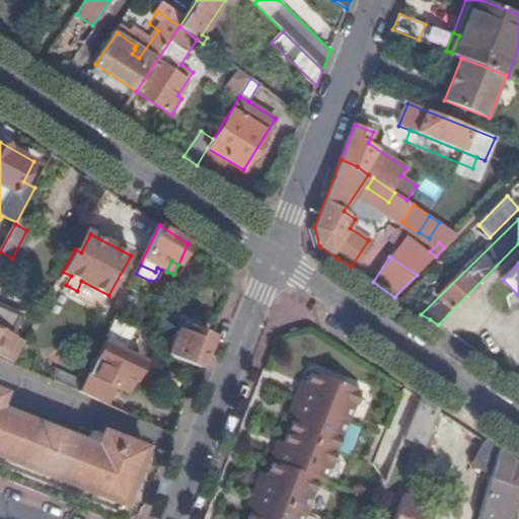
[(408,305),(414,309),(436,288),(425,277),(400,301),(408,305)]
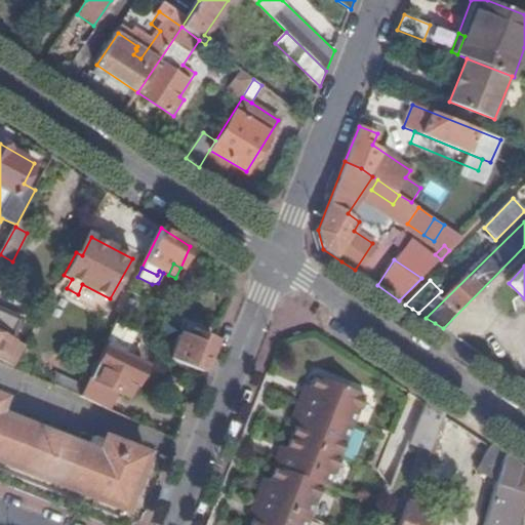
[(0,360),(14,367),(26,347),(9,339),(17,319),(0,312),(0,360)]
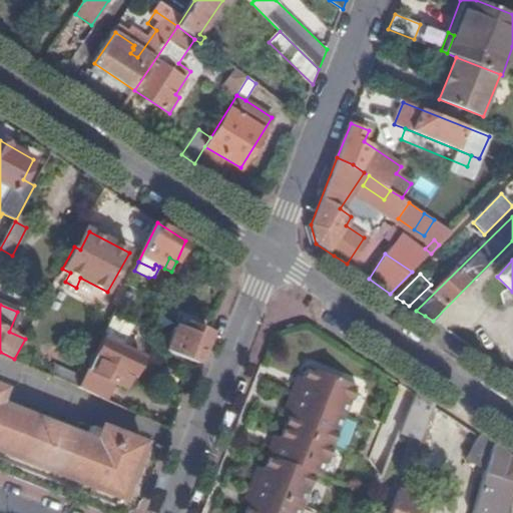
[(102,339),(123,349),(132,328),(111,319),(102,339)]
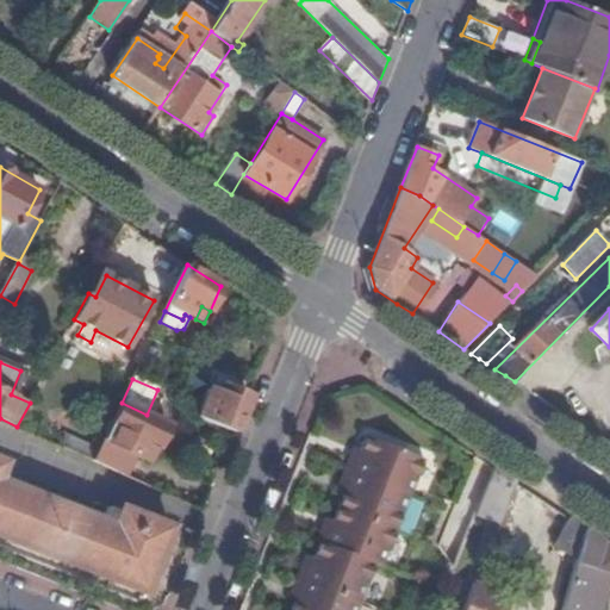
[(197,418),(236,433),(250,397),(224,386),(222,394),(209,388),(197,418)]
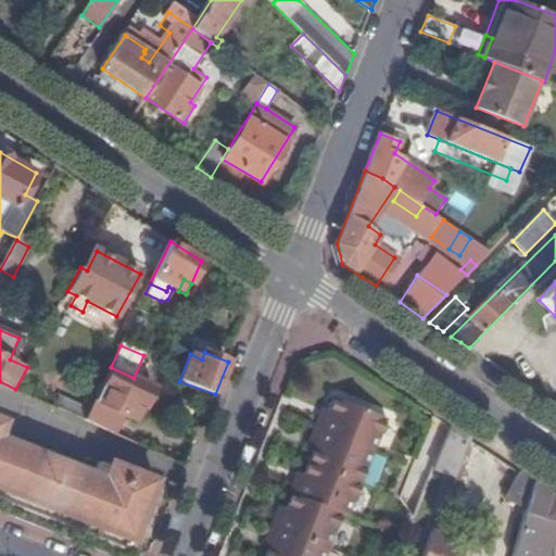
[(86,420),(116,434),(125,415),(135,420),(141,406),(146,408),(155,388),(134,378),(111,367),(86,420)]
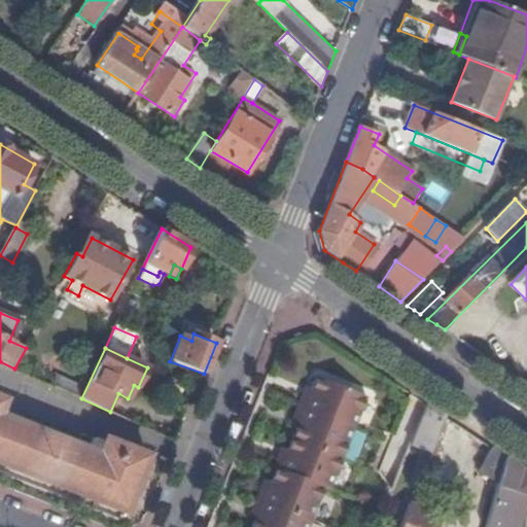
[(307,526),(322,487),(328,488),(363,395),(315,377),(310,389),(309,391),(314,392),(311,399),(307,397),(299,419),(303,420),(301,427),(296,425),(295,427),(287,449),(286,452),(290,454),(287,460),(283,458),(279,469),(275,468),(270,482),(254,521),(251,526),(307,526)]
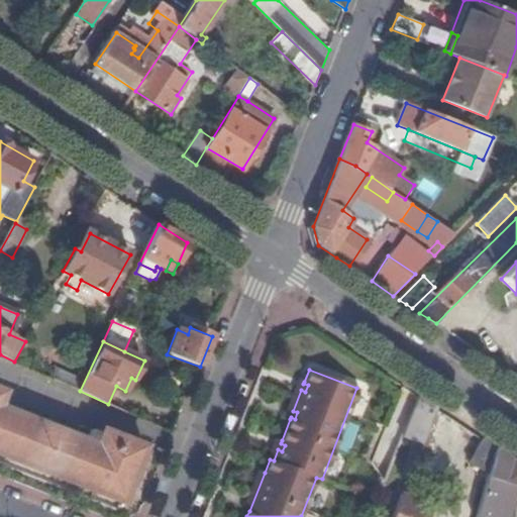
[(303,384),(304,382),(298,380),(285,417),(290,419),(291,417),(293,411),(301,390),(303,384)]
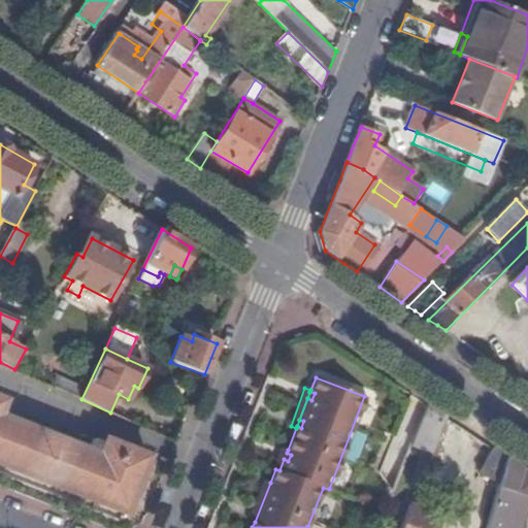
[(105,447),(95,442),(90,455),(0,419),(0,415),(5,403),(0,400),(0,465),(127,516),(149,460),(107,443),(105,447)]
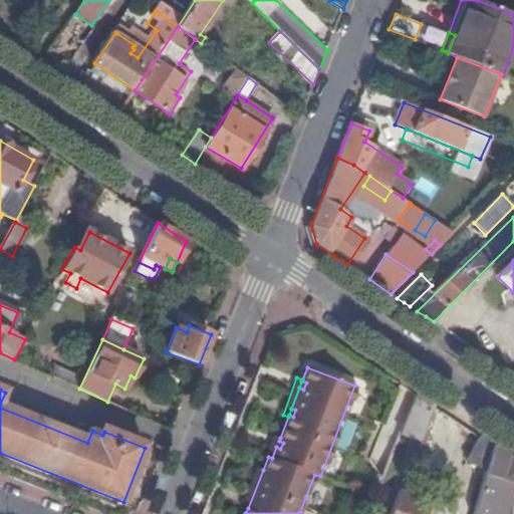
[(434,406),(417,395),(401,435),(420,442),(434,406)]
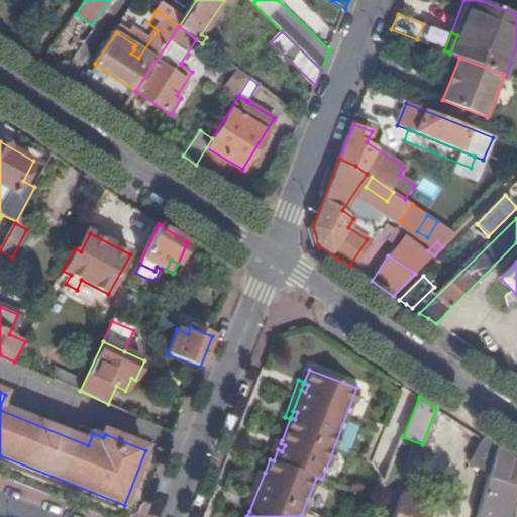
[(281,443),(282,440),(276,438),(268,458),(270,459),(274,460),(278,449),(281,443)]
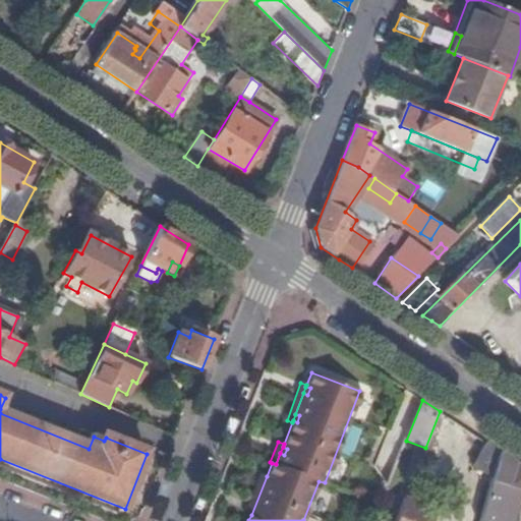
[(500,451),(486,442),(473,466),(494,478),(500,451)]
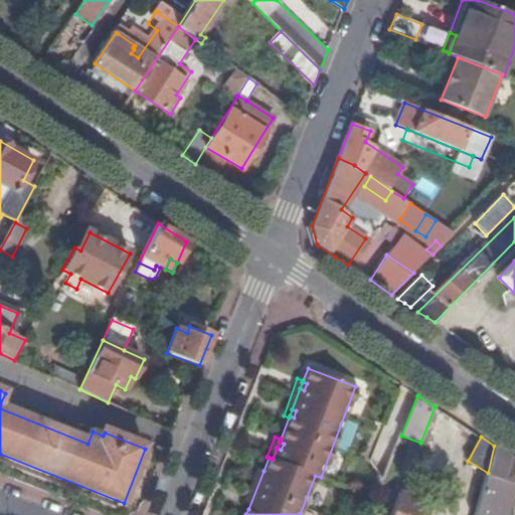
[(514,460),(494,446),(488,473),(475,514),(508,514),(514,491),(514,460)]
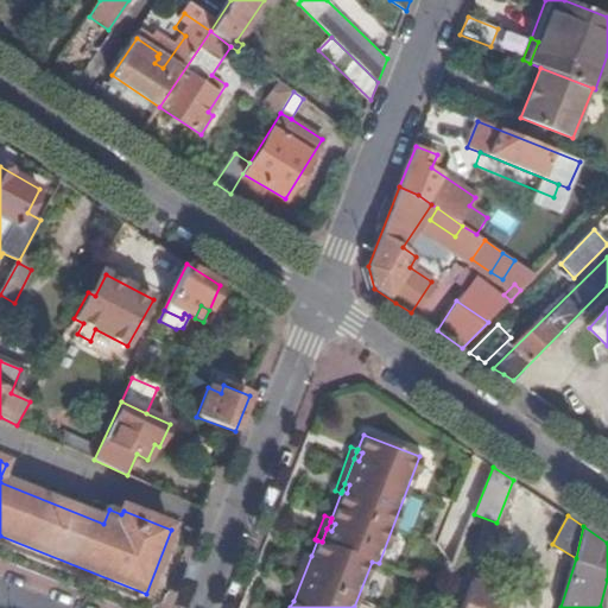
[(287,599),(293,601),(311,556),(304,552),(287,599)]
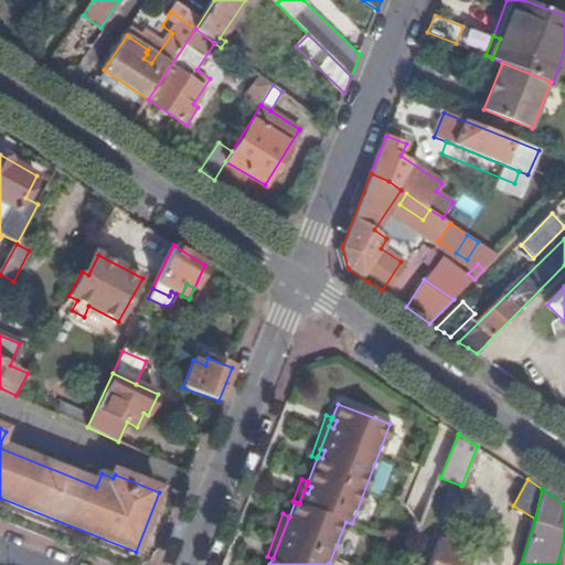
[(430,564),(468,564),(472,554),(440,542),(430,564)]
